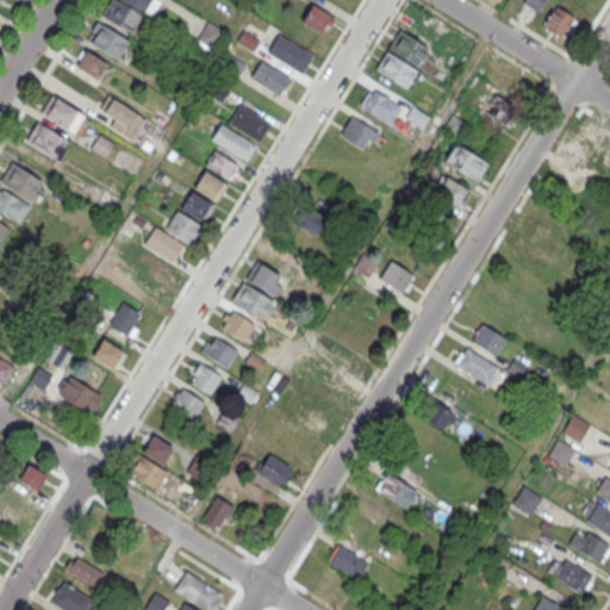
[(110,0),(101,16),(131,35),(142,17),(116,0),(110,0)]
